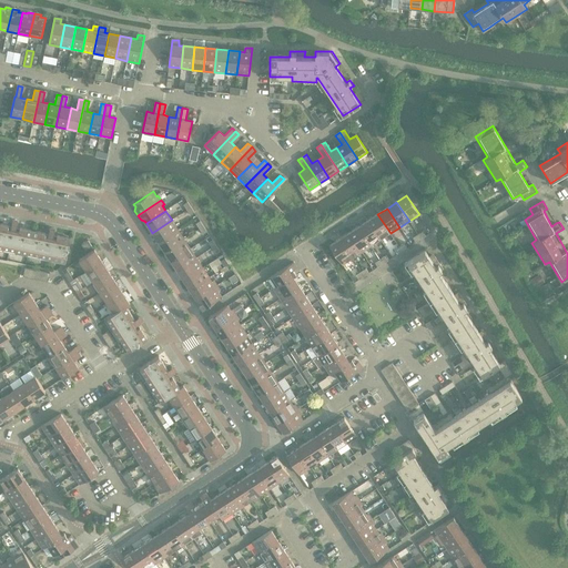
[(377,214),(368,221),(381,240),(391,233),(377,214)]
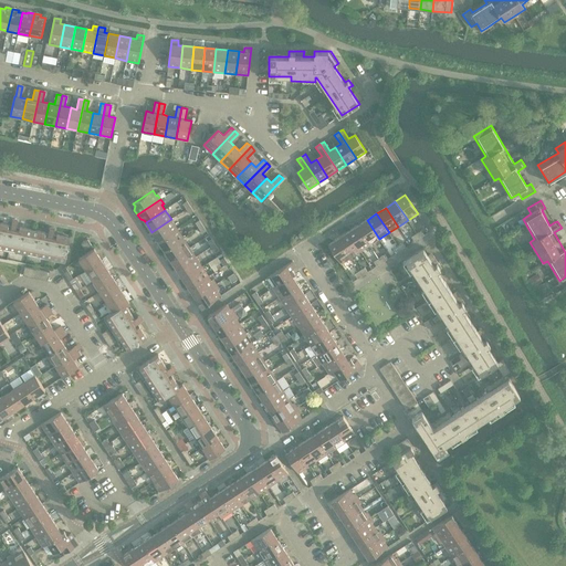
[(171,219),(152,232),(158,241),(177,229),(171,219)]
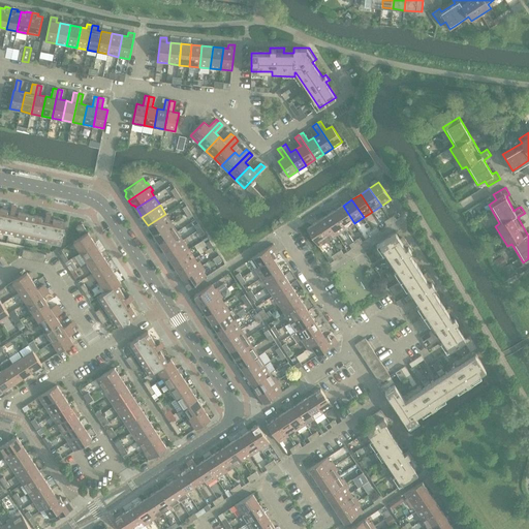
[(343,206),(334,211),(346,229),(354,223),(343,206)]
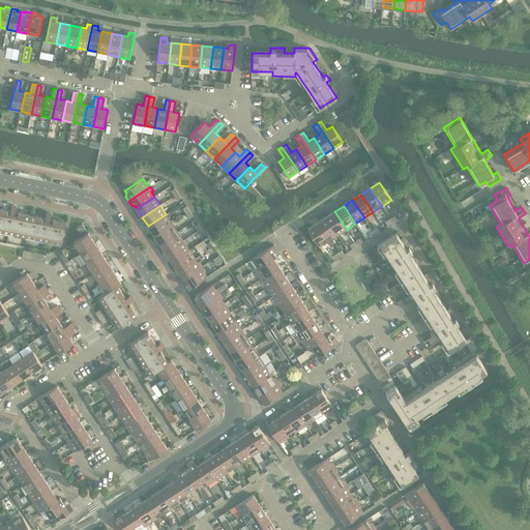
[(0,230),(61,243),(66,223),(53,219),(53,223),(42,221),(42,217),(19,212),(18,215),(7,213),(8,210),(0,208),(0,230)]
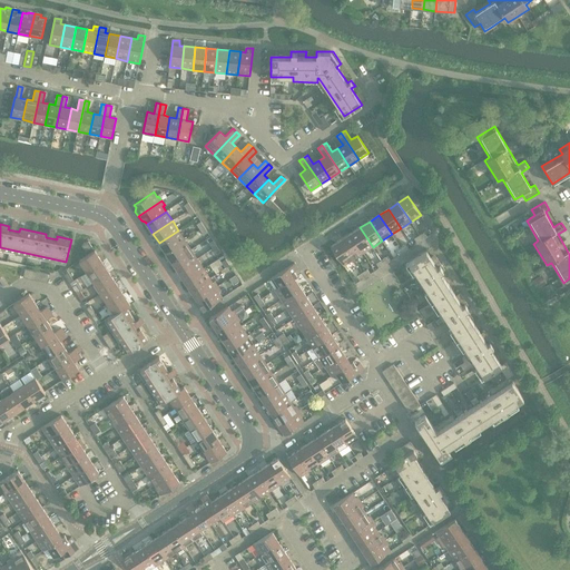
[(360,227),(351,234),(363,253),(373,247),(360,227)]
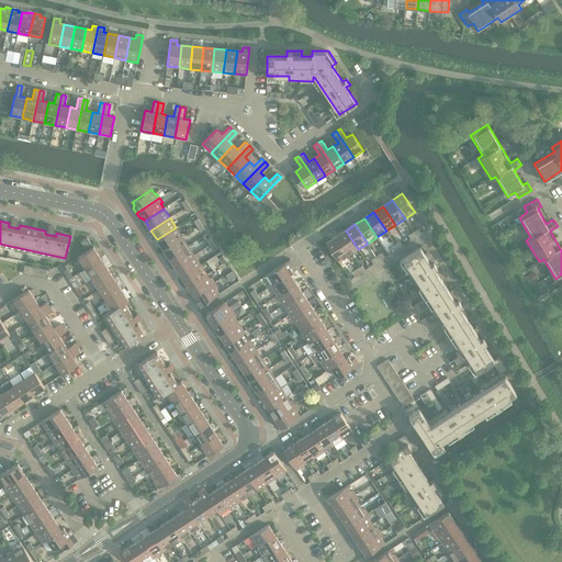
[(176,227),(157,239),(164,249),(182,236),(176,227)]
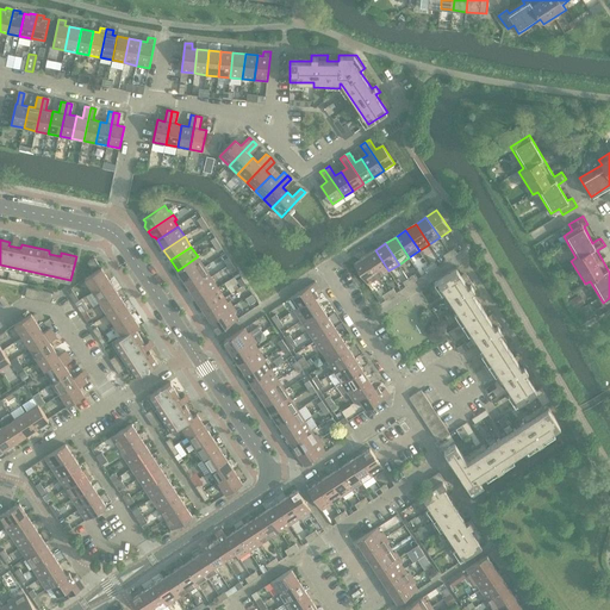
[(375,250),(365,257),(379,278),(388,271),(375,250)]
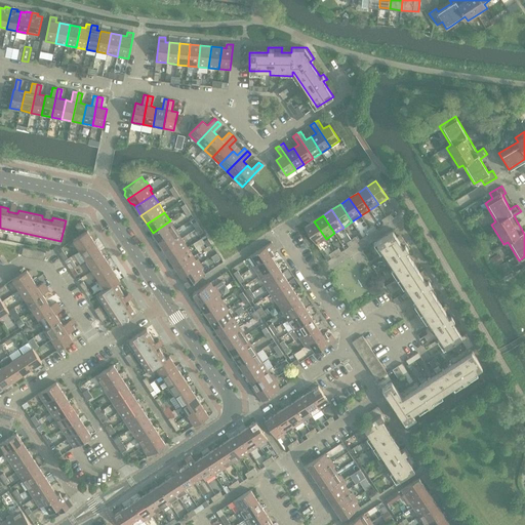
[(170,220),(153,233),(158,241),(176,230),(170,220)]
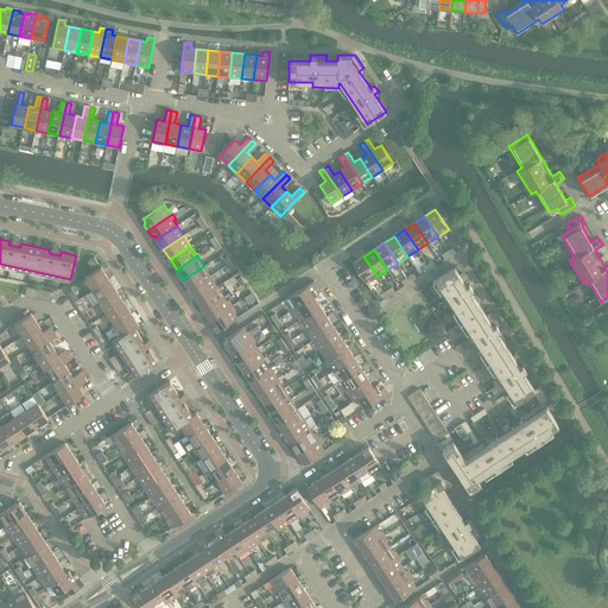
[(378,277),(363,257),(353,263),(367,284),(378,277)]
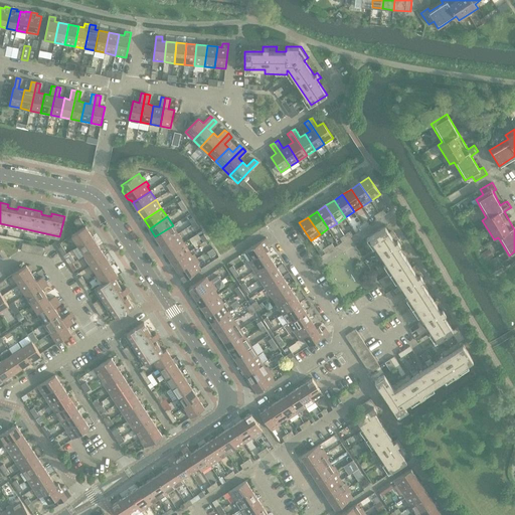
[(77,227),(83,223),(80,218),(74,222),(77,227)]
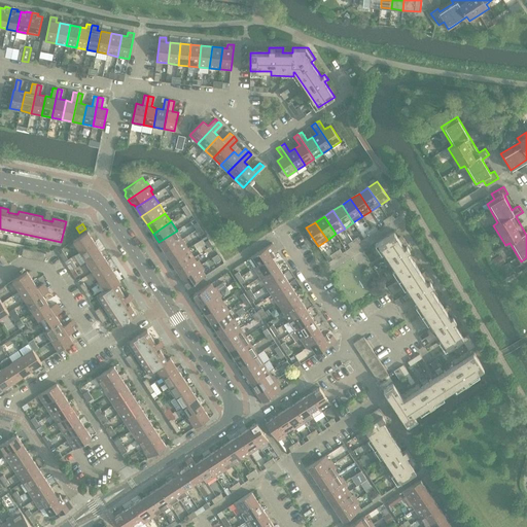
[(177,231),(159,242),(165,251),(182,240),(177,231)]
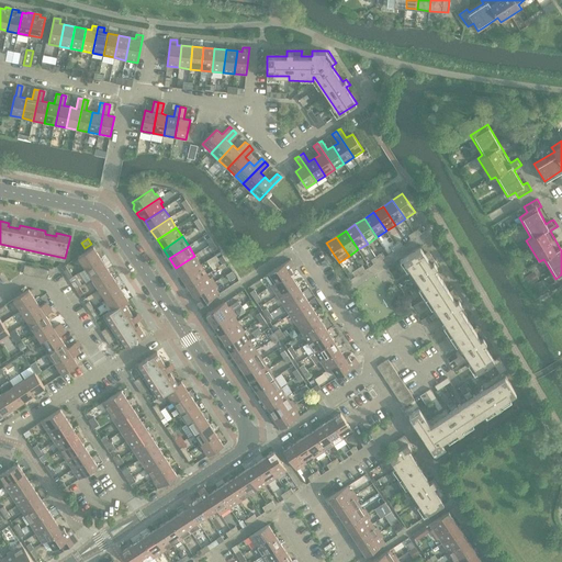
[(78,257),(86,268),(101,258),(93,247),(78,257)]
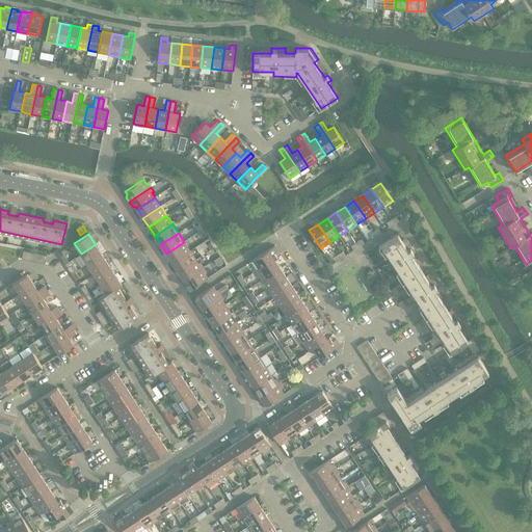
[(401,283),(414,301),(418,299),(422,307),(419,310),(436,337),(441,335),(452,352),(466,343),(473,354),(457,365),(459,368),(425,391),(423,388),(405,399),(397,387),(387,393),(397,408),(395,410),(398,415),(400,414),(410,429),(421,423),(418,419),(426,414),(428,418),(441,409),(437,406),(468,386),(471,390),(482,382),(480,378),(488,372),(476,352),(479,350),(472,339),(468,341),(458,326),(462,323),(454,312),(450,314),(434,290),(439,288),(431,276),(427,278),(411,255),(416,253),(407,240),(403,243),(398,234),(378,247),(390,266),(394,263),(405,281),(401,283)]
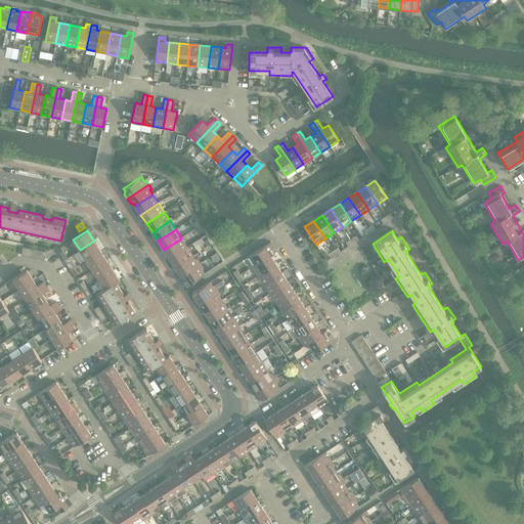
[(181,238),(164,250),(170,258),(187,247),(181,238)]
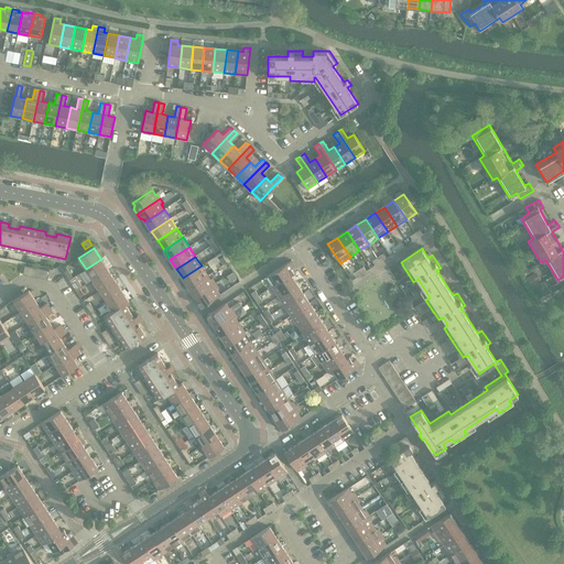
[(101,259),(86,269),(93,280),(108,270),(101,259)]
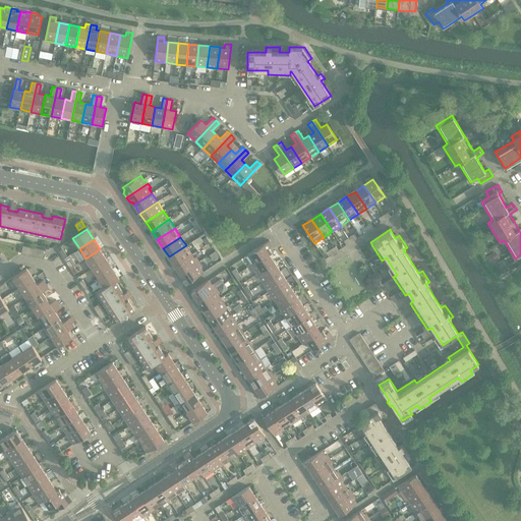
[(270,240),(250,253),(245,256),(251,265),(255,262),(255,263),(269,253),(270,254),(272,252),(269,248),(273,246),(270,240)]
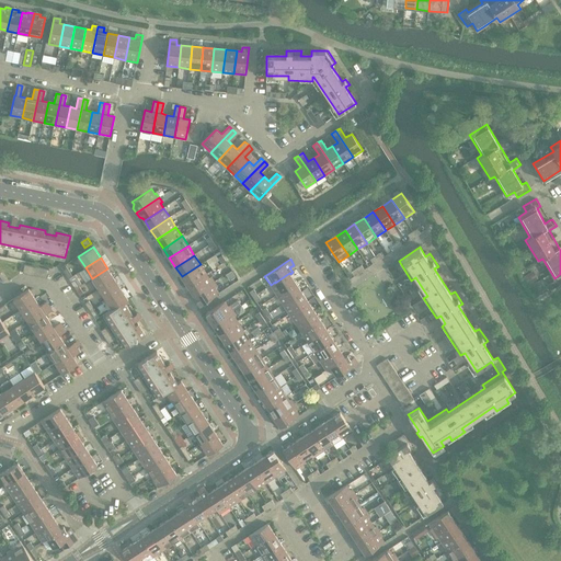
[(201,264),(182,276),(187,286),(206,274),(201,264)]
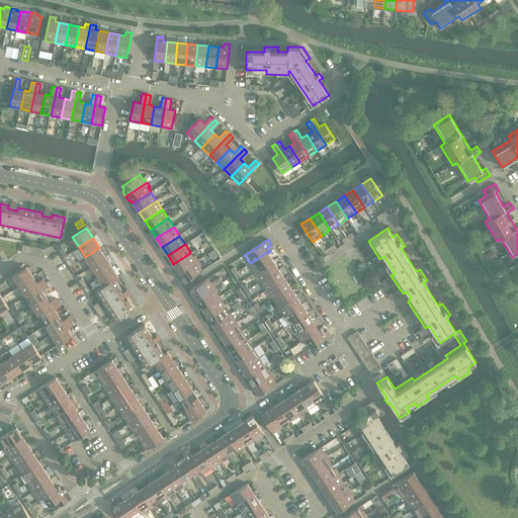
[(62,248),(59,250),(64,257),(67,255),(62,248)]
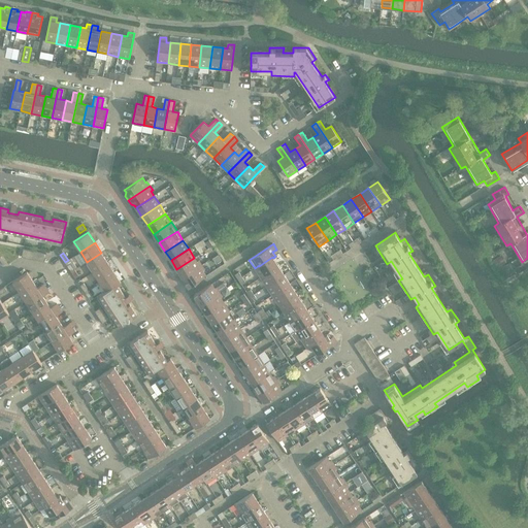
[(101,253),(87,262),(93,271),(107,262),(101,253)]
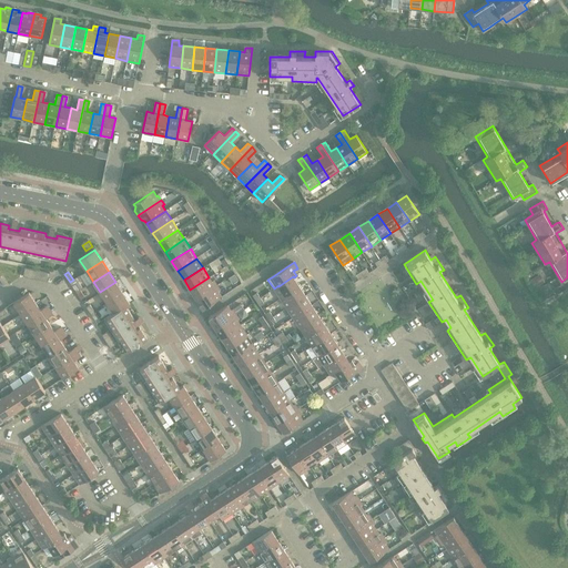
[(234,274),(229,279),(232,284),(239,280),(234,274)]
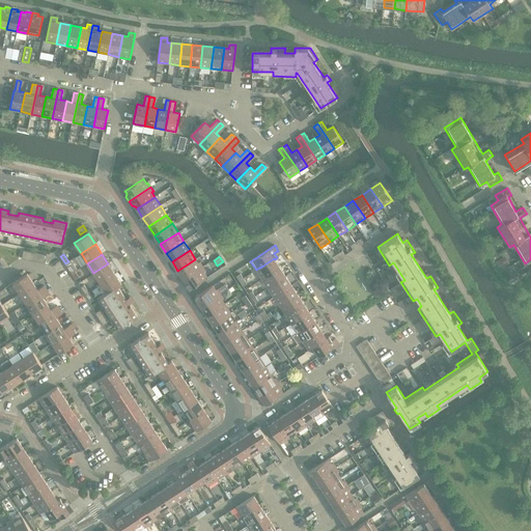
[(502,257),(496,261),(500,268),(506,264),(502,257)]
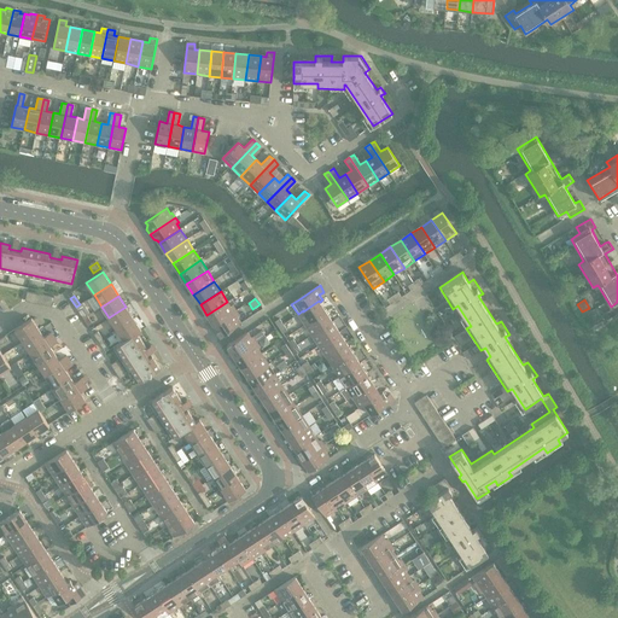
[(303,312),(303,310),(298,314),(305,325),(326,312),(320,302),(319,301),(303,312)]
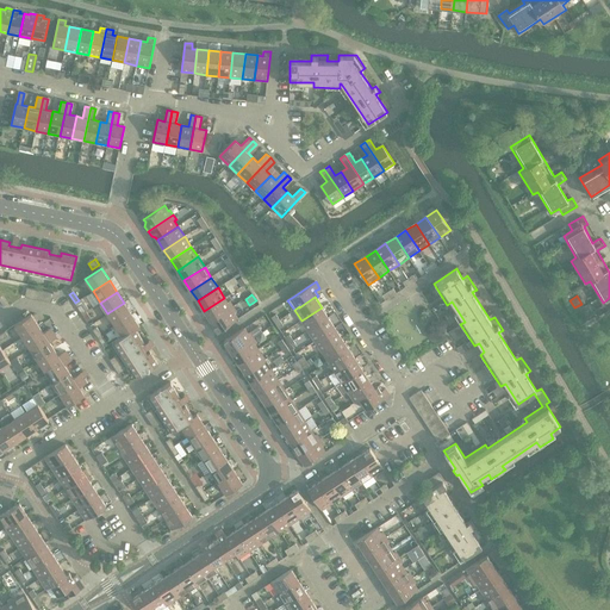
[(224,298),(204,311),(206,313),(205,317),(209,323),(234,306),(230,302),(228,303),(224,298)]
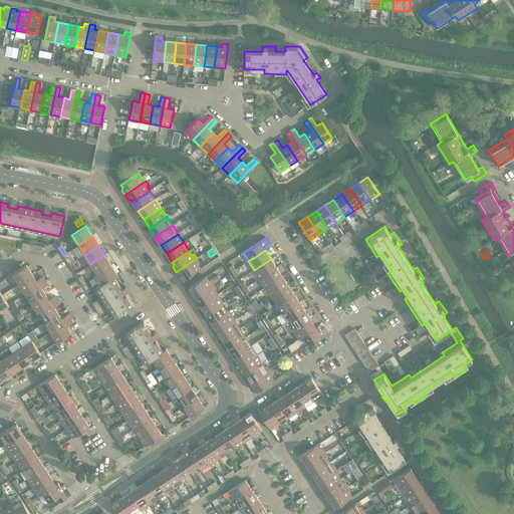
[(513,253),(500,262),(503,267),(513,260),(513,253)]
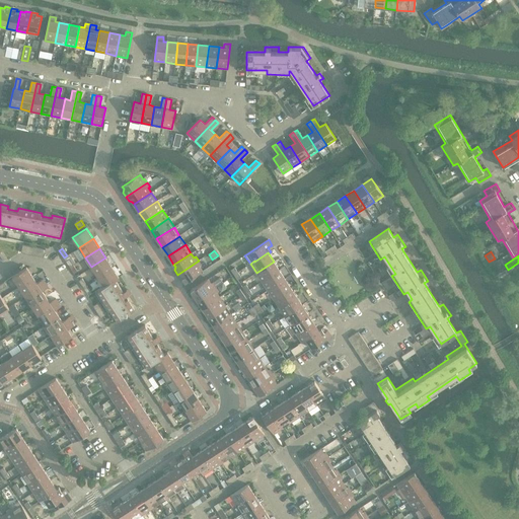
[(105,257),(91,267),(98,277),(113,268),(105,257)]
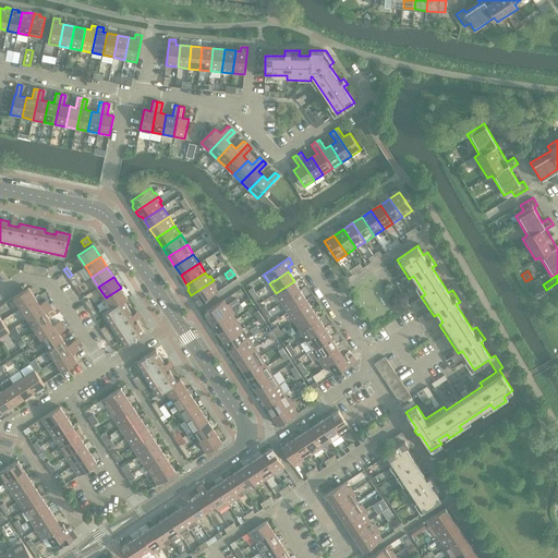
[(214,280),(191,295),(193,300),(197,301),(199,303),(218,291),(215,286),(216,284),(214,280)]
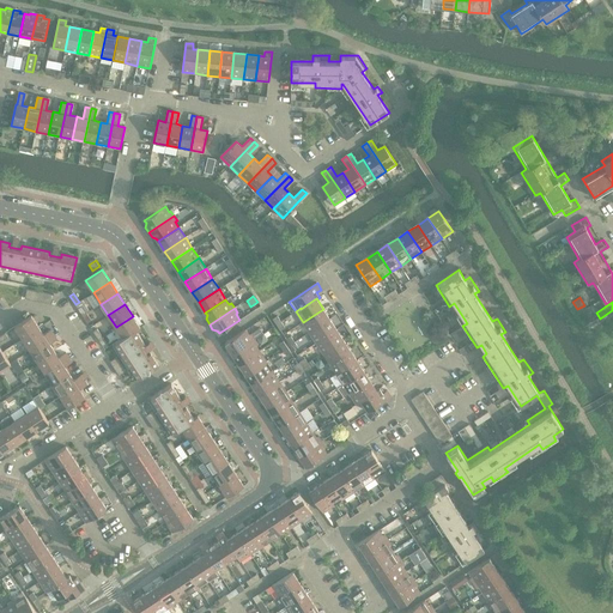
[(323,309),(303,322),(309,333),(329,320),(323,309)]
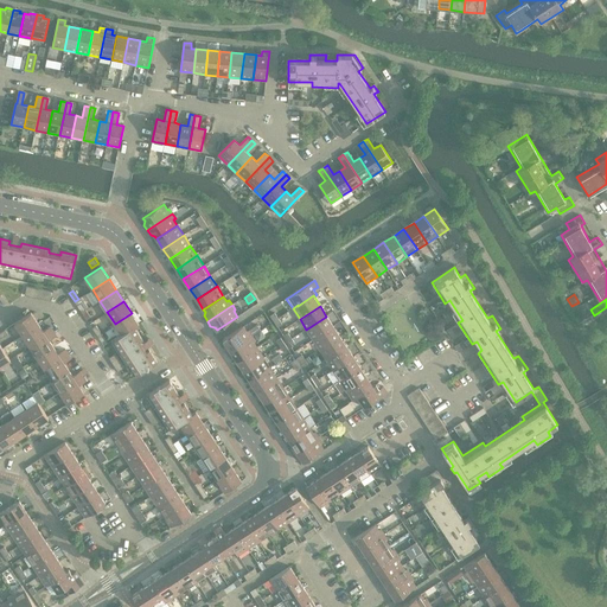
[(14,324),(23,336),(39,325),(31,313),(14,324)]
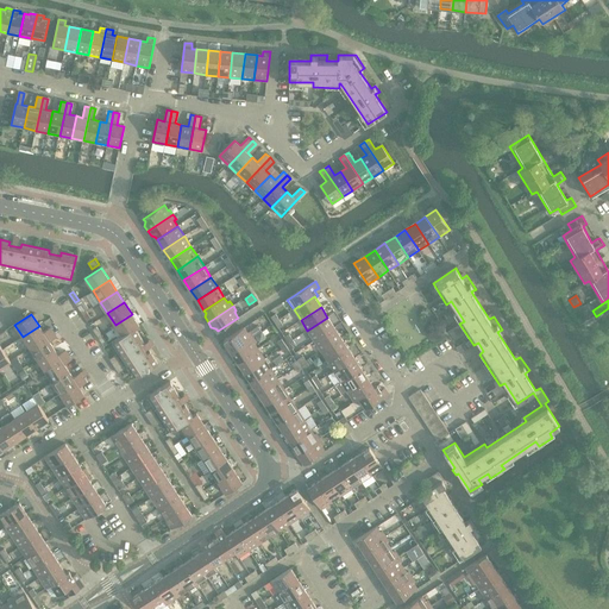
[(115,325),(123,336),(123,337),(136,328),(139,326),(132,314),(115,325)]
